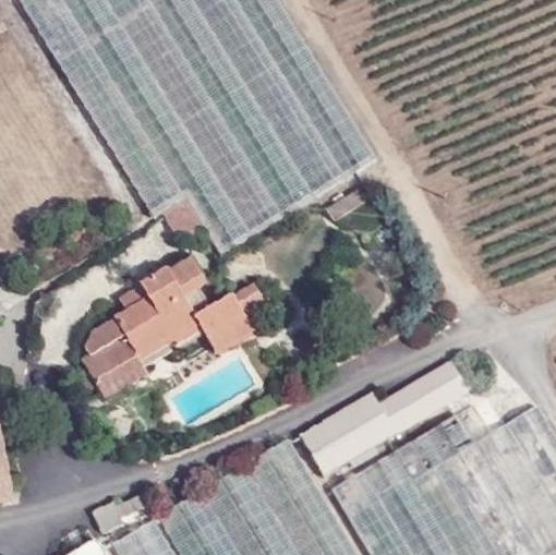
[(19,0),(57,62),(153,217),(183,198),(185,201),(201,226),(218,254),(375,157),(316,62),(277,0),(19,0)]
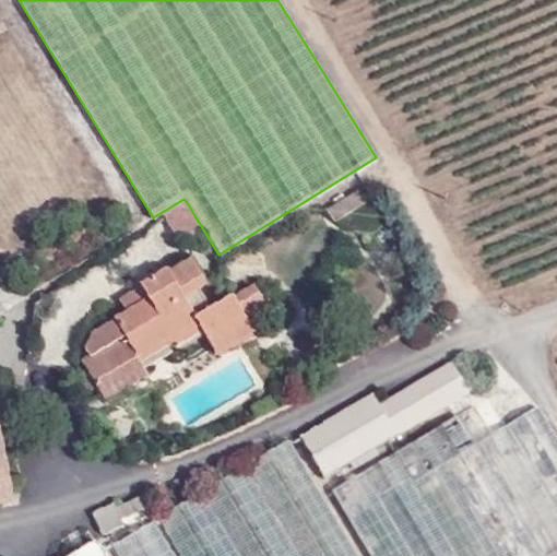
[(333,221),(371,197),(364,184),(326,209),(333,221)]
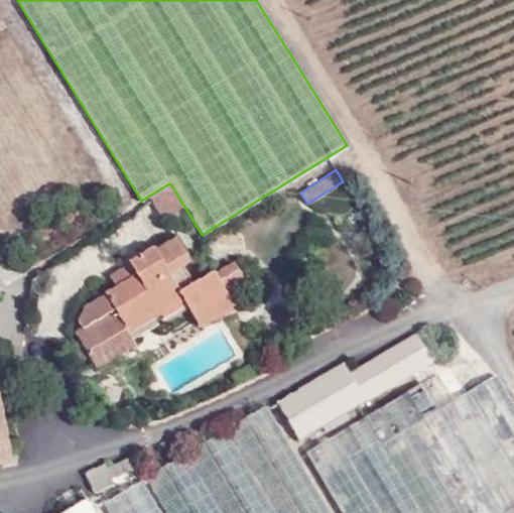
[(150,200),(164,222),(185,209),(171,185),(150,200)]
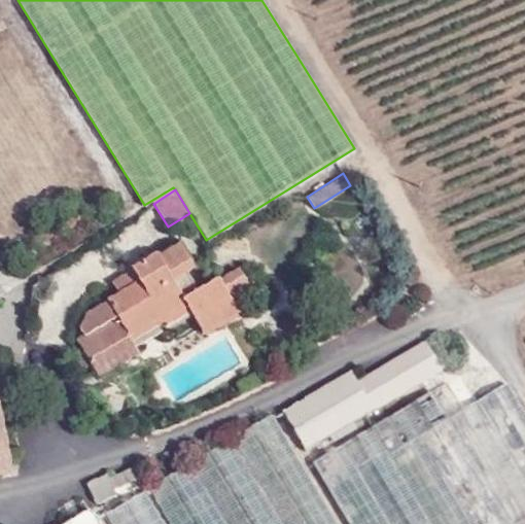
[(195,266),(178,241),(169,246),(185,272),(195,266)]
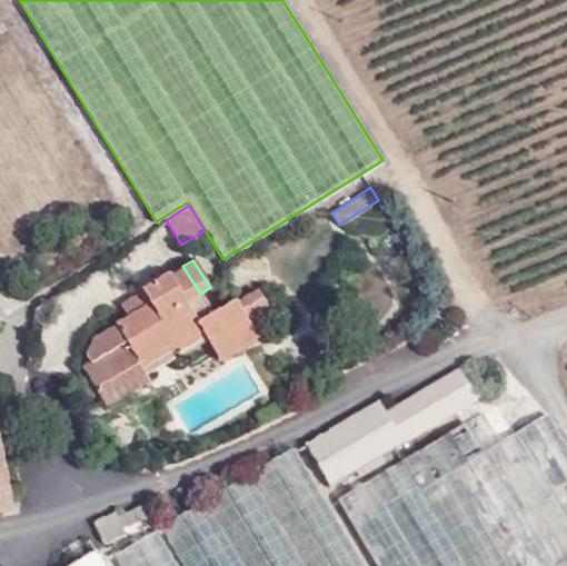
[(88,360),(81,364),(87,374),(97,391),(105,406),(150,379),(142,366),(176,346),(179,350),(206,334),(220,357),(235,349),(212,314),(199,321),(186,300),(200,294),(182,266),(171,274),(168,270),(141,287),(142,290),(149,301),(126,316),(116,321),(117,325),(89,340),(85,354),(88,360)]
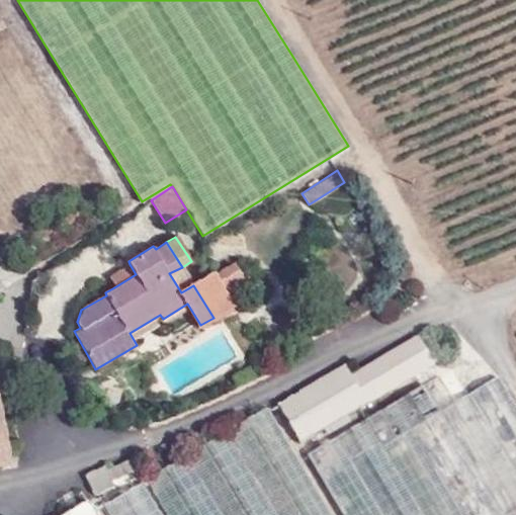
[(130,264),(108,277),(114,287),(136,274),(130,264)]
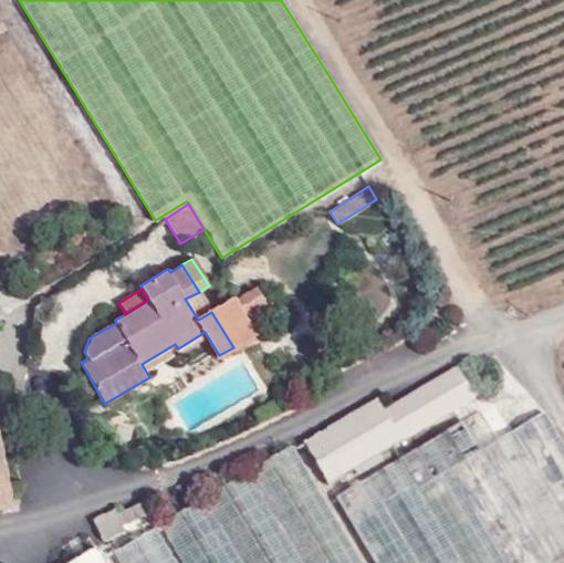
[(256,334),(235,298),(211,312),(233,347),(256,334)]
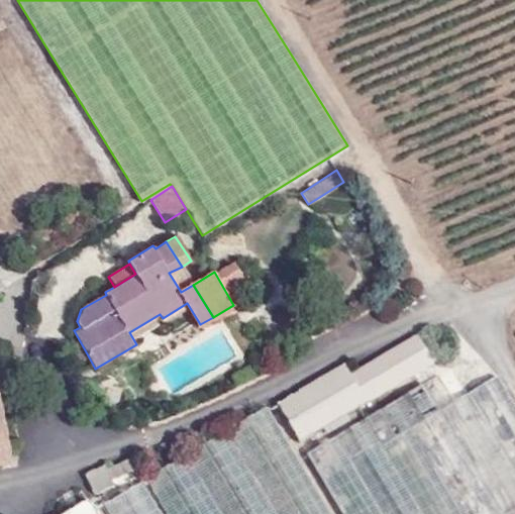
[(299,439),(433,362),(416,333),(350,373),(343,362),(278,402),(299,439)]
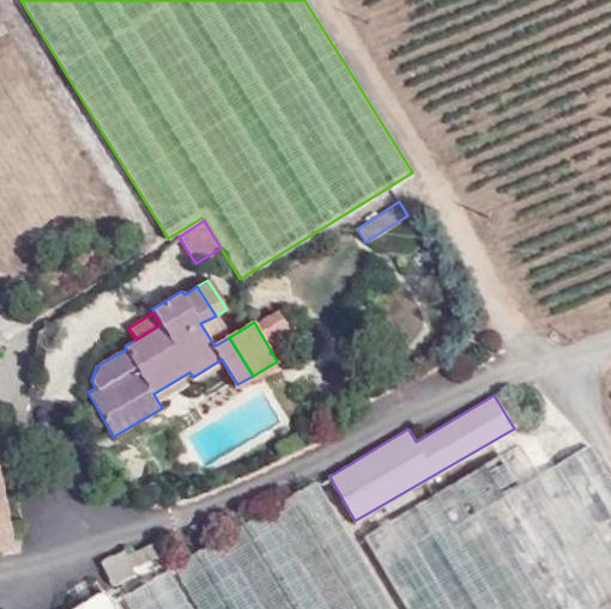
[(104,421),(94,402),(82,409),(94,427),(104,421)]
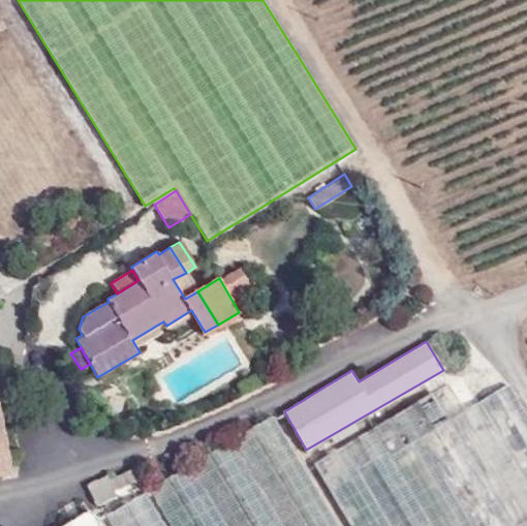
[(351,525),(526,525),(526,414),(508,383),(464,410),(448,384),(314,464),(351,525)]
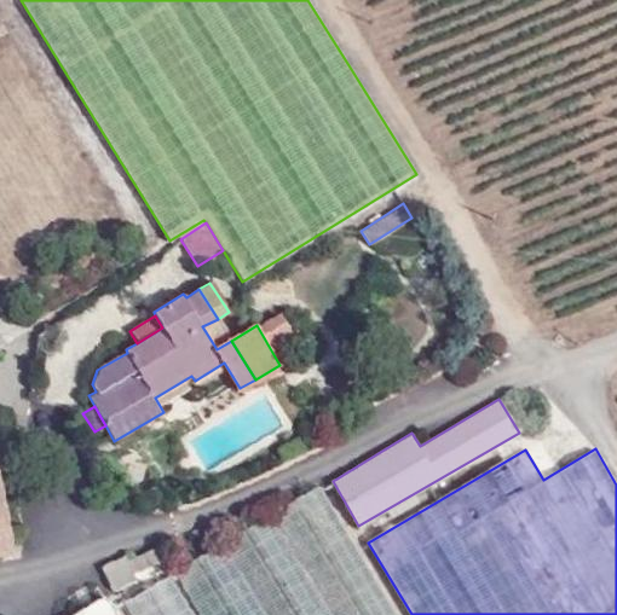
[(396,614),(319,486),(176,570),(201,614),(396,614)]
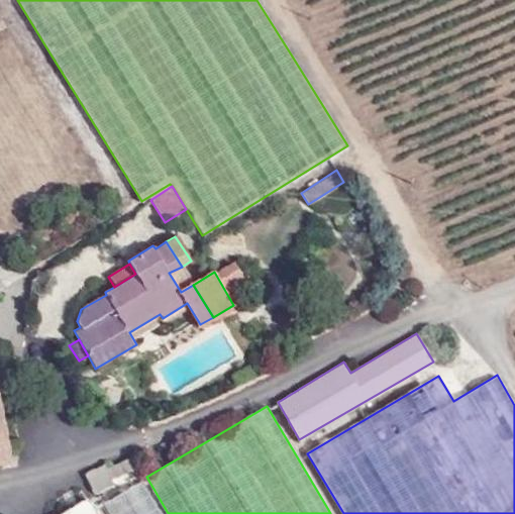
[(0,463),(11,460),(7,444),(3,421),(0,407),(0,463)]
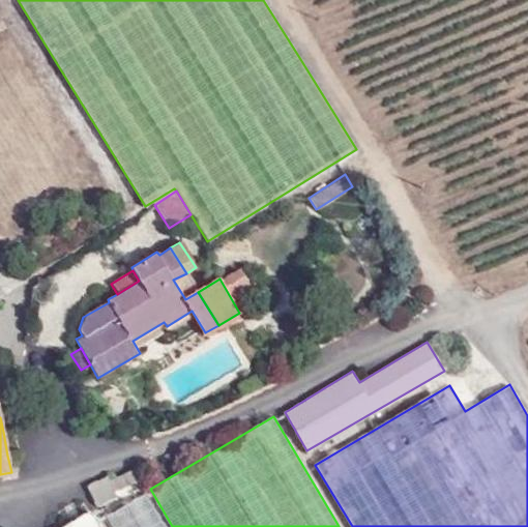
[(20,454),(15,430),(3,432),(7,456),(20,454)]
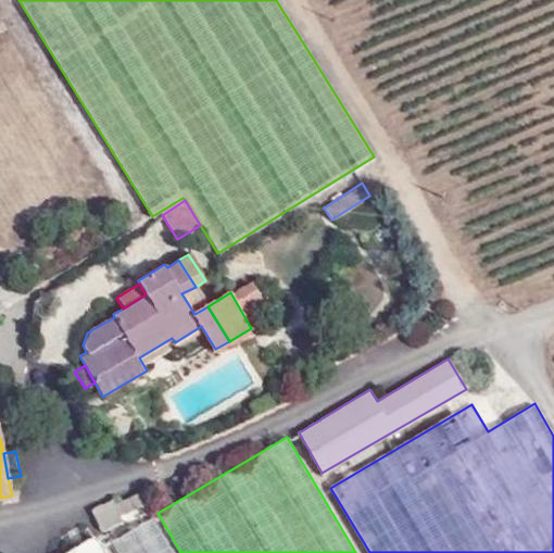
[(147,488),(114,502),(113,498),(91,506),(100,529),(122,519),(120,515),(151,501),(147,488)]
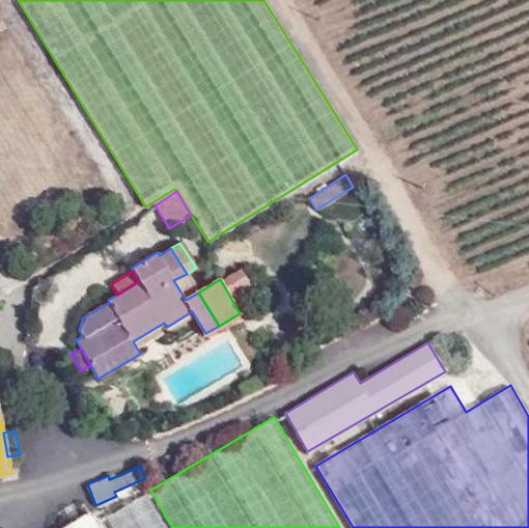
[(165,527),(145,493),(107,516),(114,527),(165,527)]
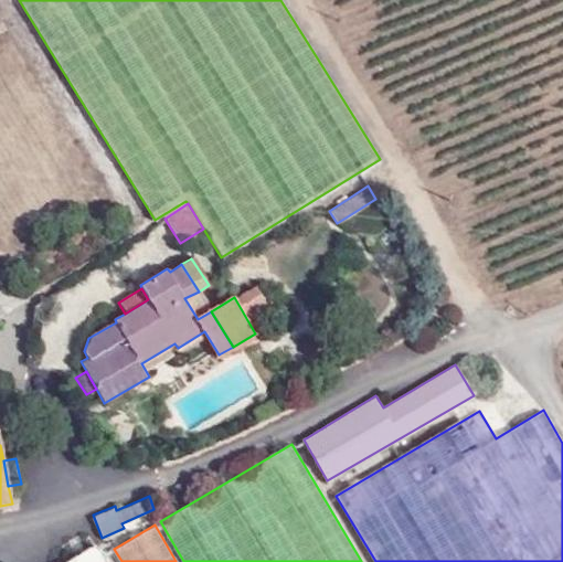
[(106,561),(96,547),(70,561),(106,561)]
